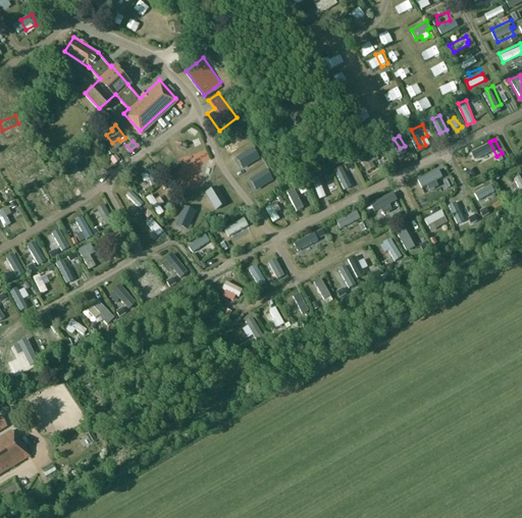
[(83,151),(92,169),(98,167),(89,148),(83,151)]
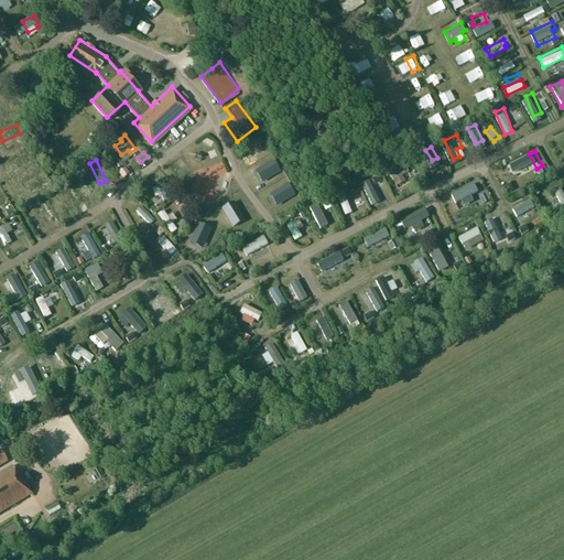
[(405,163),(397,167),(394,162),(383,167),(388,176),(408,169),(405,163)]
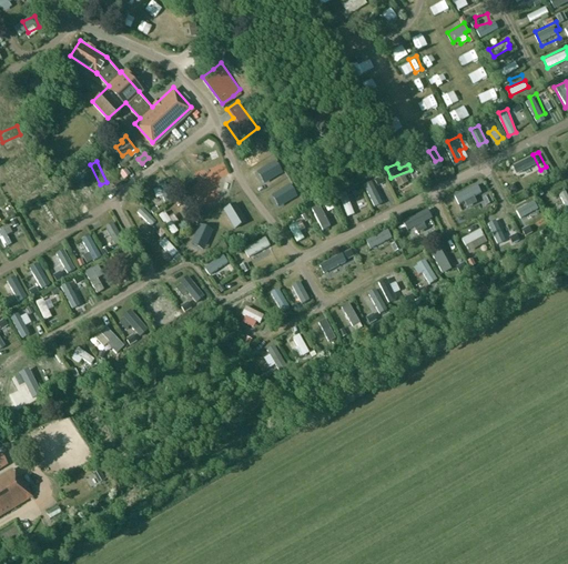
[(68,181),(79,204),(88,200),(77,177),(68,181)]
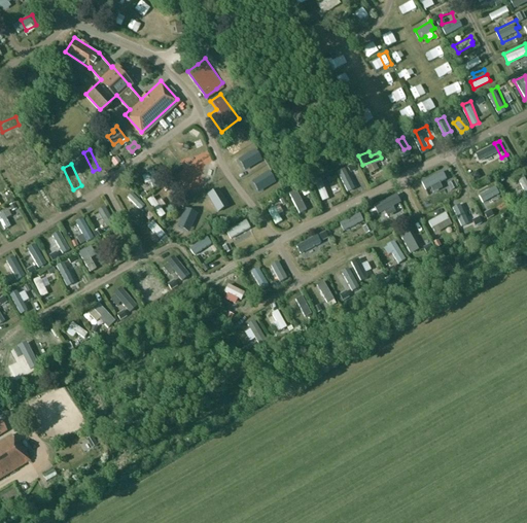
[(349,164),(342,166),(349,184),(356,181),(349,164)]
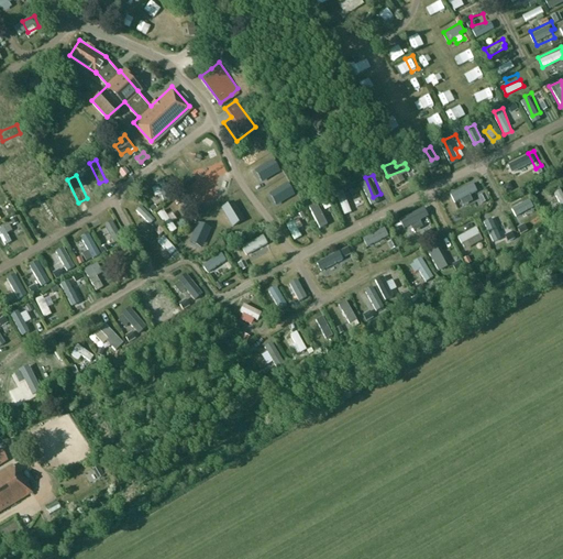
[(161,201),(170,198),(162,178),(153,182),(161,201)]
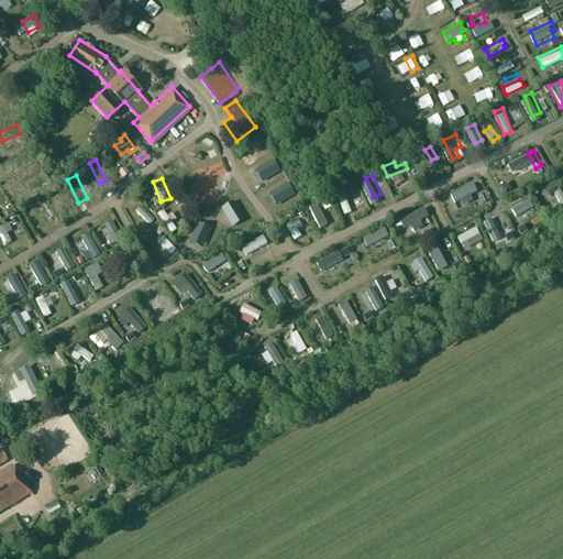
[(335,190),(345,214),(352,211),(342,187),(335,190)]
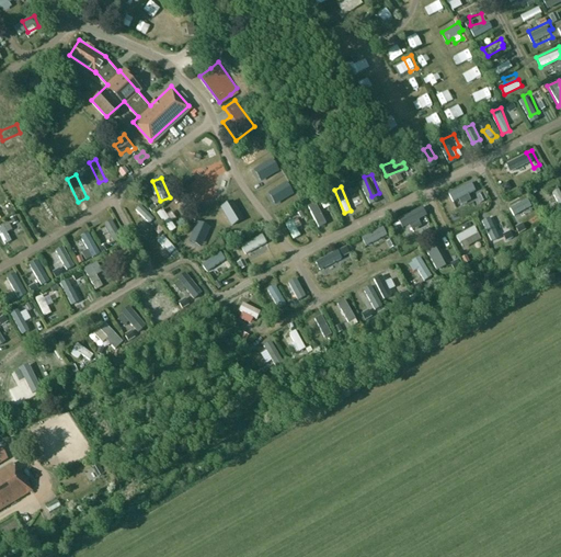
[(454,215),(466,211),(458,193),(446,199),(454,215)]
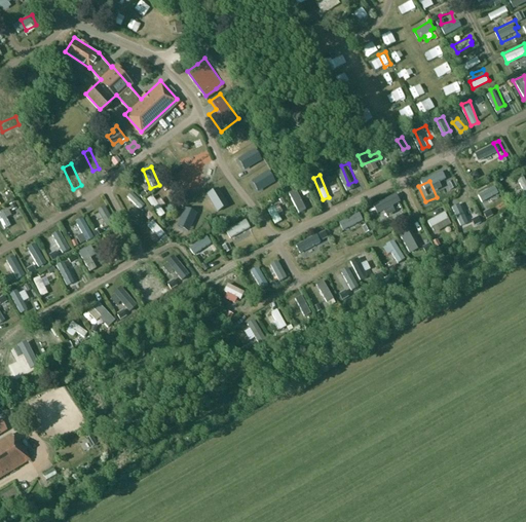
[(491,206),(499,201),(490,183),(482,187),(491,206)]
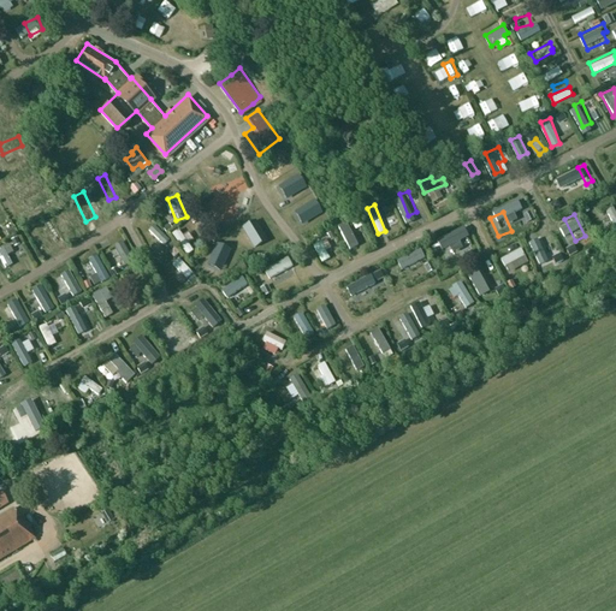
[(338,224),(349,245),(357,241),(347,219),(338,224)]
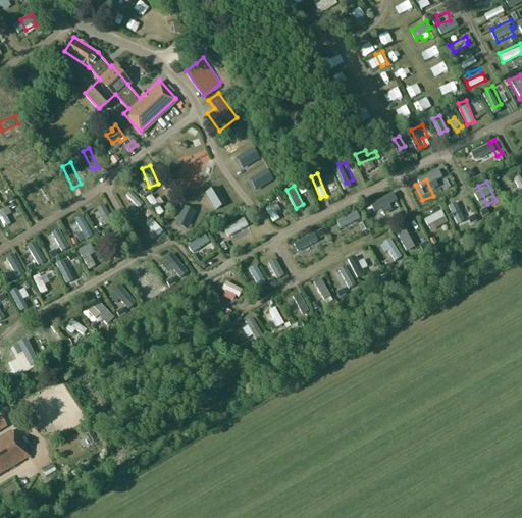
[(376,209),(396,200),(392,191),(371,199),(376,209)]
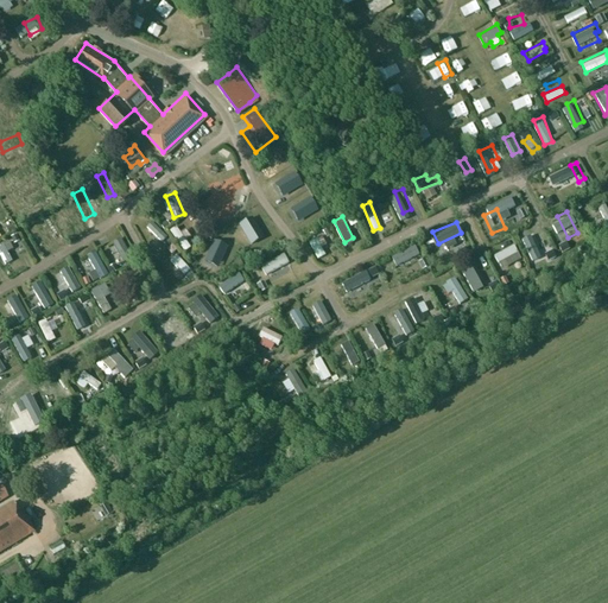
[(153,223),(146,229),(162,247),(169,240),(153,223)]
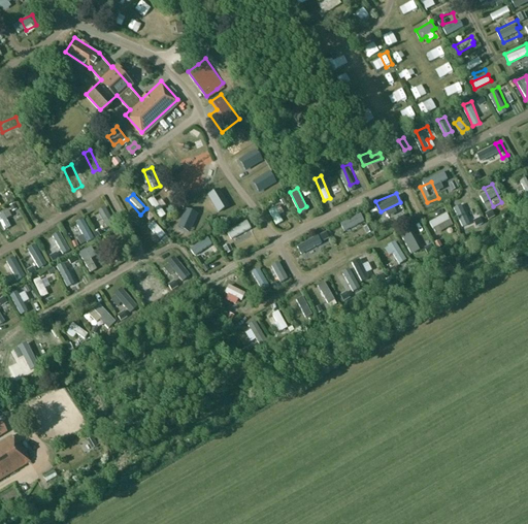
[(154,196),(147,201),(160,219),(166,214),(154,196)]
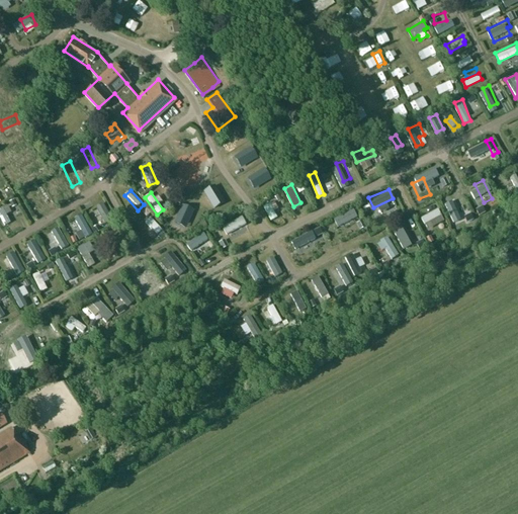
[(48,193),(42,195),(50,210),(55,208),(48,193)]
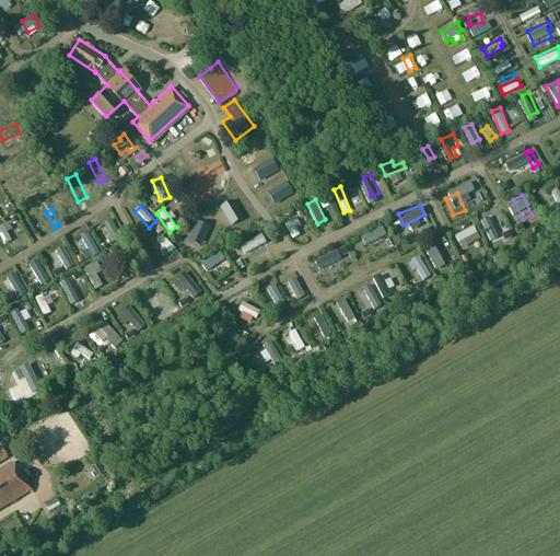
[(496,211),(480,218),(487,231),(502,223),(496,211)]
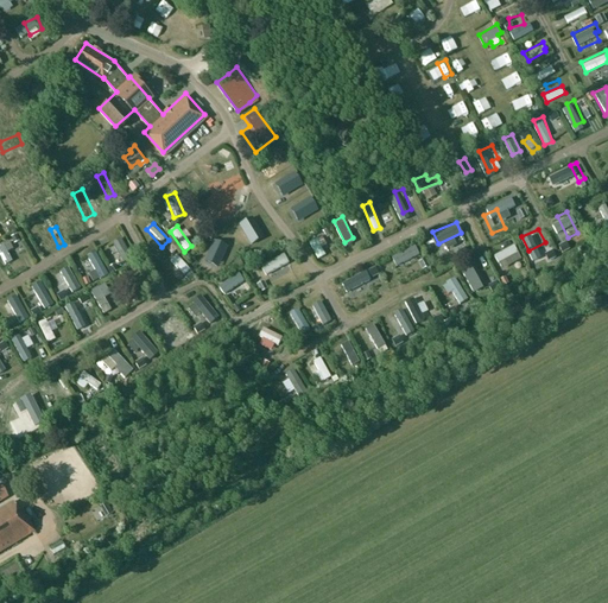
[(318,259),(327,255),(317,236),(309,240),(318,259)]
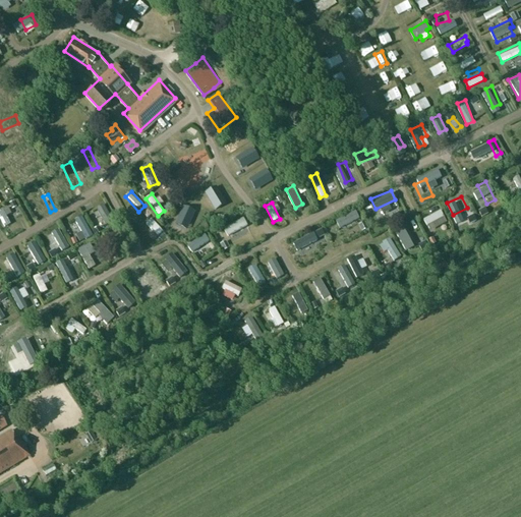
[(20,217),(17,208),(10,211),(8,208),(0,210),(0,217),(2,224),(20,217)]
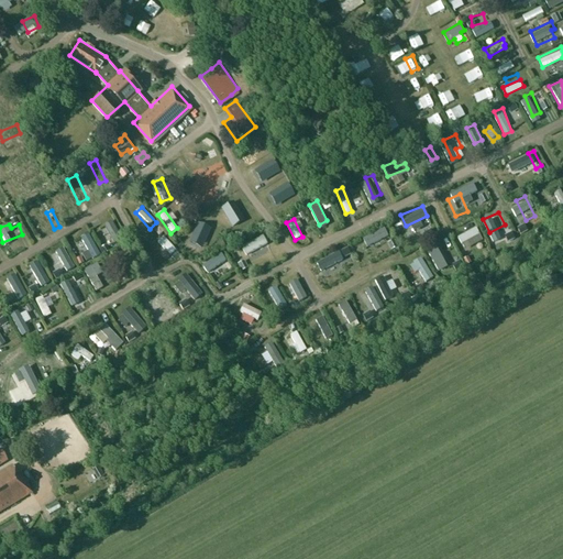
[(205,240),(206,242),(212,237),(203,225),(191,234),(198,244),(205,240)]
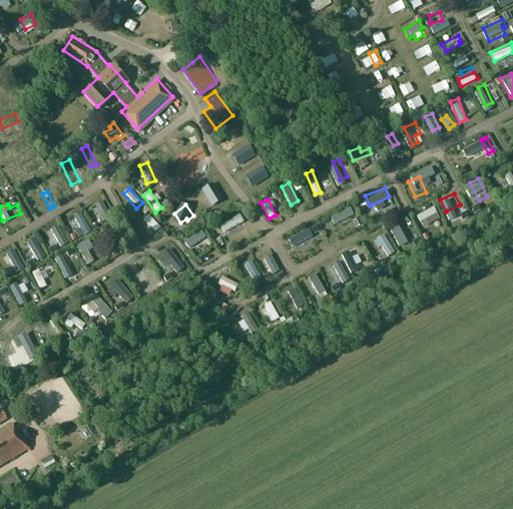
[(421,223),(438,217),(435,205),(418,210),(421,223)]
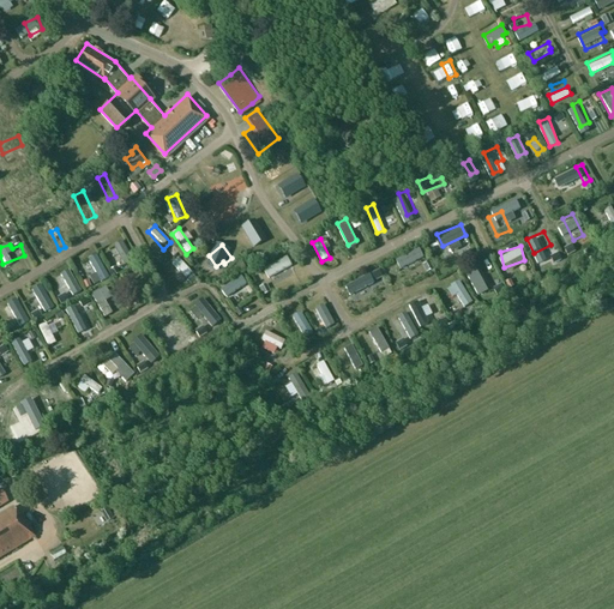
[(393,257),(399,269),(421,260),(415,247),(393,257)]
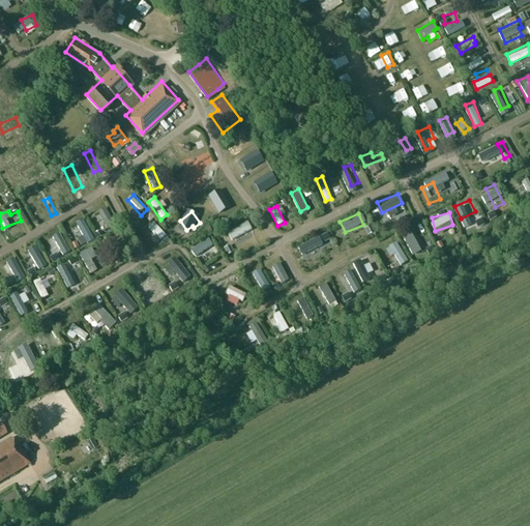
[(403,217),(391,218),(392,227),(404,226),(403,217)]
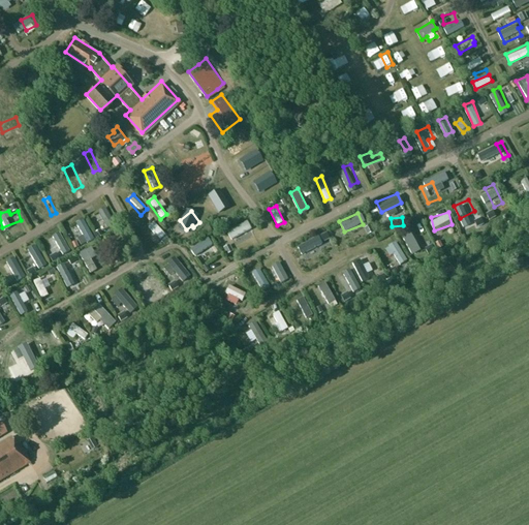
[(231,240),(253,232),(248,220),(226,228),(231,240)]
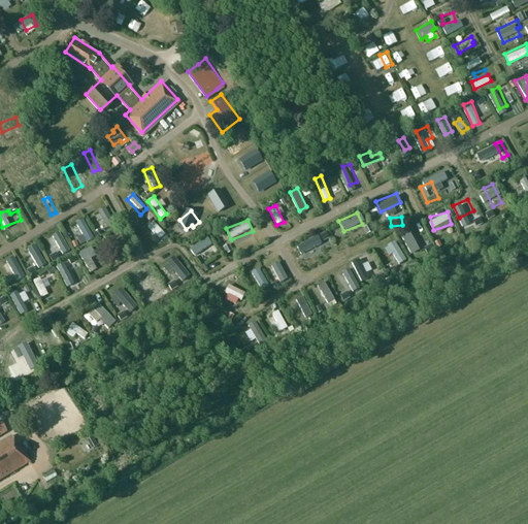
[(64,229),(71,225),(69,221),(62,224),(64,229)]
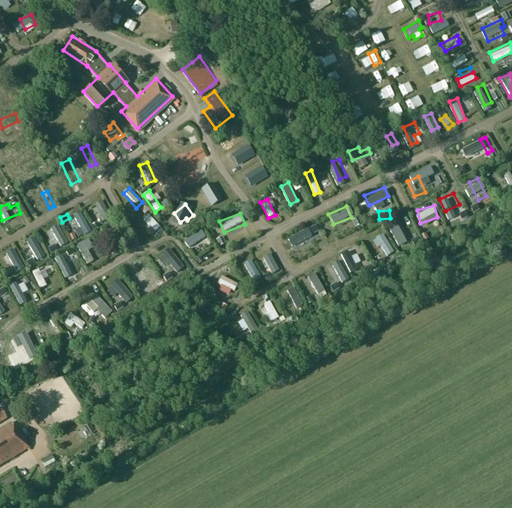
[(72,237),(82,231),(84,235),(92,231),(82,214),(65,223),(72,237)]
